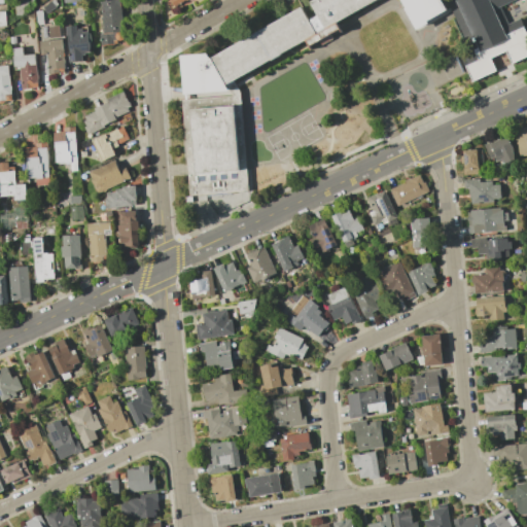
[(42,6),(50,0),(55,7),(46,12),(42,6)]
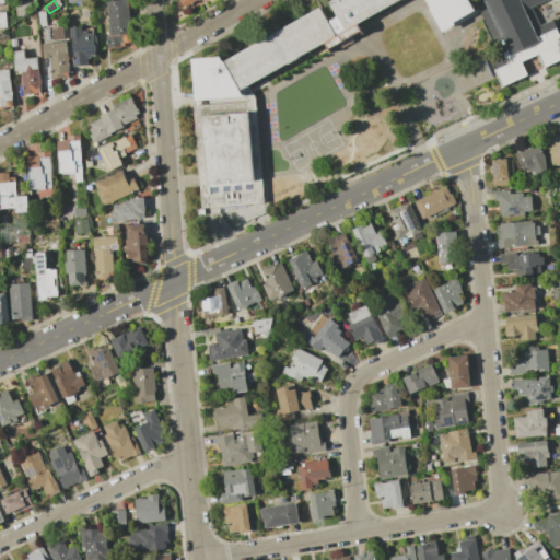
[(126,0),(130,34),(129,34),(130,36),(131,38),(130,41),(128,43),(128,46),(119,46),(119,47),(107,48),(106,36),(109,36),(106,0),(126,0)]
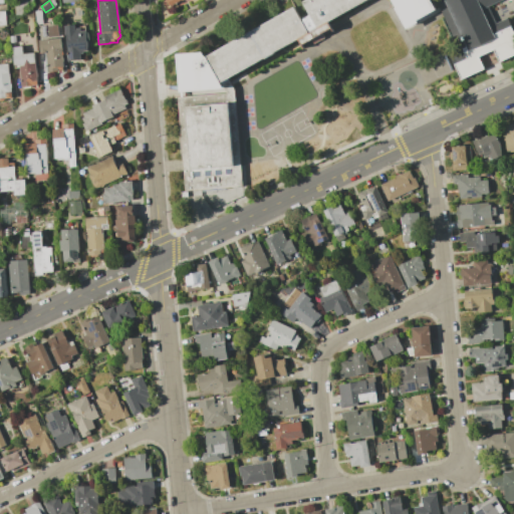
[(235,92),(243,187),(186,192),(178,97),(228,93),(221,82),(220,83),(223,89),(180,92),(177,54),(202,52),(205,58),(294,8),(301,20),(311,15),(307,9),(303,2),(306,0),(430,0),(436,10),(417,21),(419,24),(407,30),(395,10),(396,9),(391,0),(367,0),(328,22),(331,29),(301,46),(297,39),(228,78),(234,89),(235,92)]
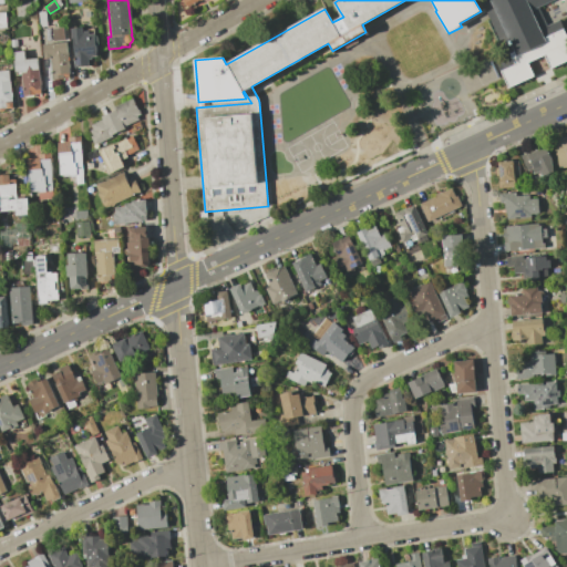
[(481,0),(501,43),(511,39),(516,52),(511,55),(515,64),(502,71),(509,88),(535,75),(528,62),(536,59),(545,54),(552,69),(566,61),(566,35),(564,30),(546,38),(533,10),(555,0),(481,0)]
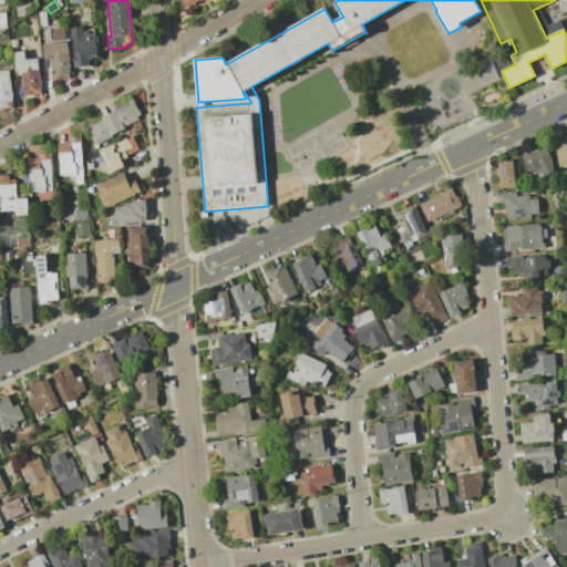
[(44,11),(45,26),(39,27),(37,12),(44,11)]
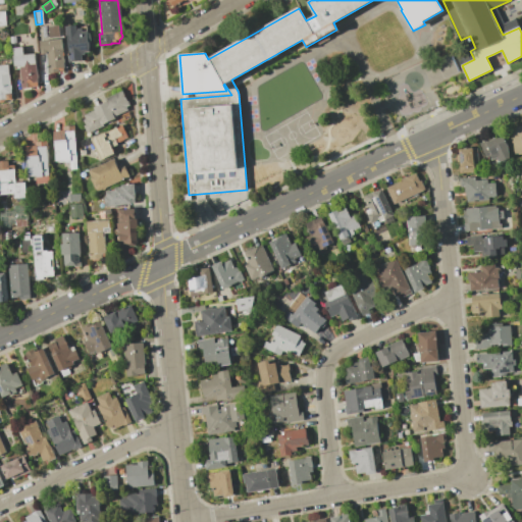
[(74,24),(75,29),(80,29),(80,32),(86,31),(86,34),(89,33),(89,41),(87,42),(88,51),(84,52),(84,54),(80,54),(81,60),(67,61),(66,53),(67,53),(64,25),(74,24)]
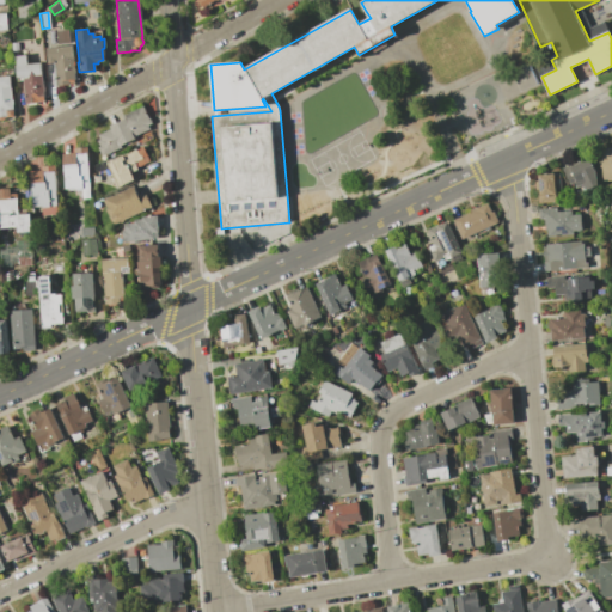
[(67,30),(68,43),(56,44),(55,31),(67,30)]
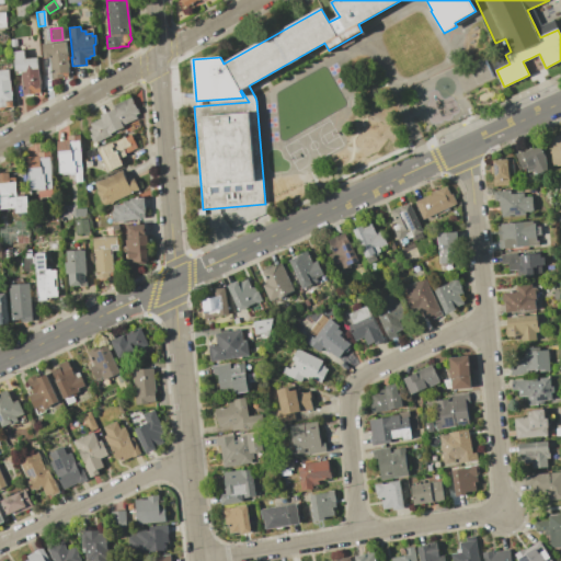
[(65,42),(68,77),(61,77),(61,78),(52,79),(49,57),(43,58),(42,44),(65,42)]
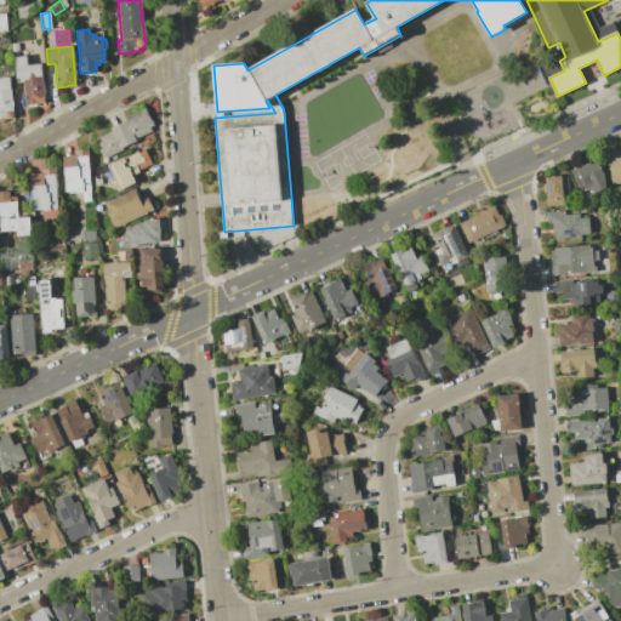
[(15,67),(15,57),(26,56),(27,66),(40,64),(44,103),(38,103),(38,104),(35,104),(36,107),(27,107),(27,106),(24,106),(22,81),(16,83),(15,67)]
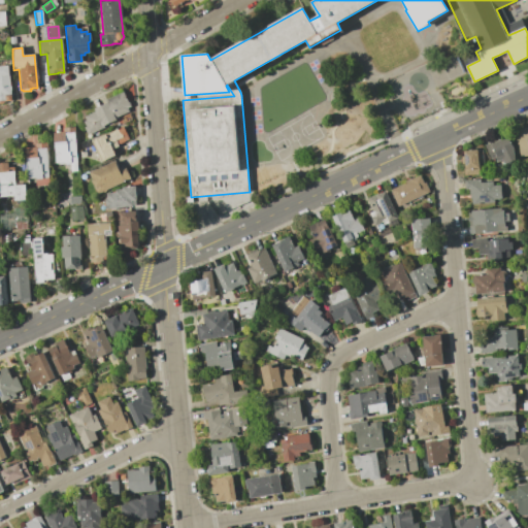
[(0,65),(7,65),(11,100),(5,101),(5,99),(0,99),(0,65)]
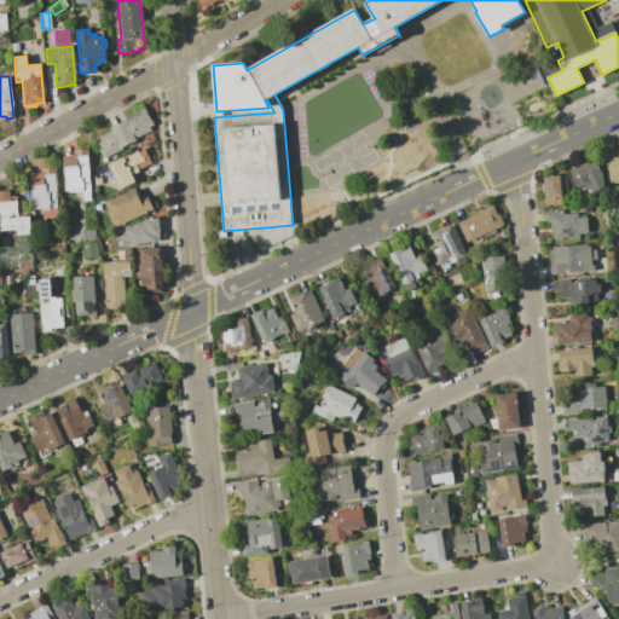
[(100,157),(98,149),(100,148),(98,142),(100,140),(98,136),(110,131),(109,127),(125,120),(123,116),(144,108),(149,120),(150,119),(152,125),(149,126),(150,129),(133,138),(134,142),(120,148),(121,150),(102,158),(100,157)]
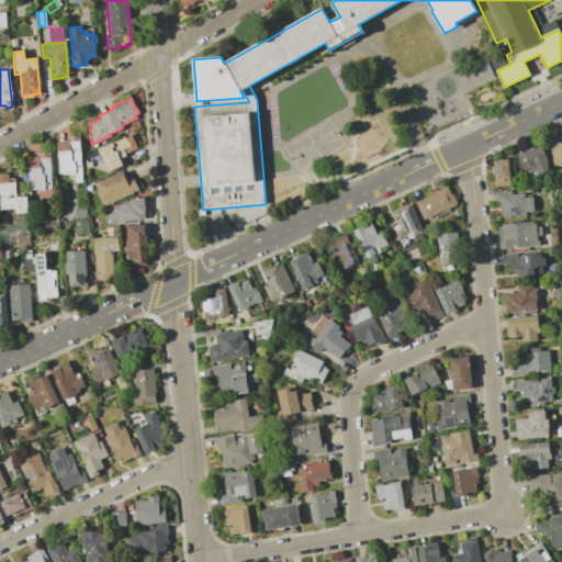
[(67,141),(67,136),(79,135),(80,142),(79,142),(82,182),(75,182),(75,173),(68,175),(68,172),(59,173),(57,142),(67,141)]
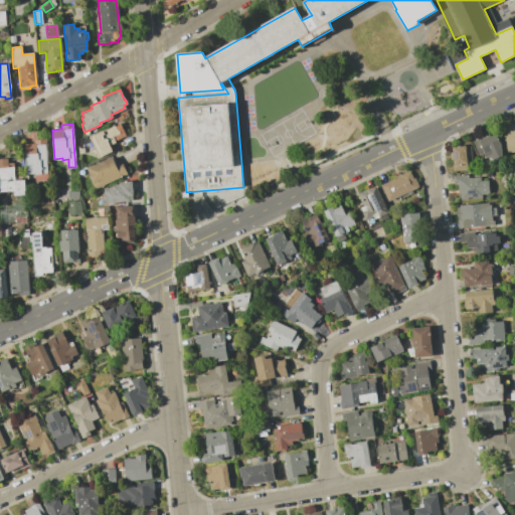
[(90,138),(121,124),(126,135),(127,136),(123,138),(116,142),(117,144),(114,145),(116,151),(100,158),(90,138)]
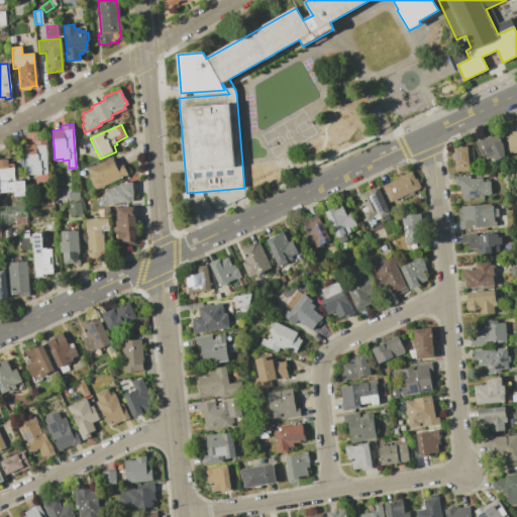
[(516,124),(516,151),(508,152),(506,126),(516,124)]
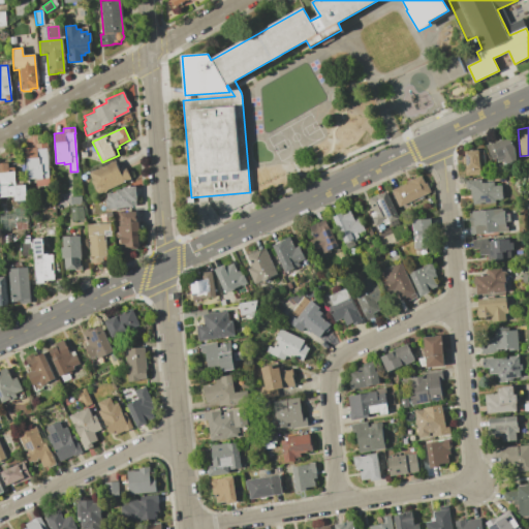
[(492,143),(492,144),(498,142),(497,139),(501,137),(502,139),(508,136),(515,150),(516,161),(506,165),(503,160),(498,162),(496,158),(492,160),(486,146),(492,143)]
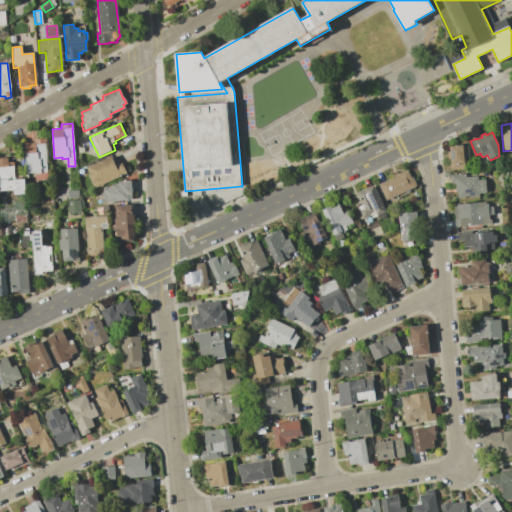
[(34,143),(34,139),(45,138),(46,144),(45,144),(47,179),(35,180),(34,173),(26,173),(24,144),(34,143)]
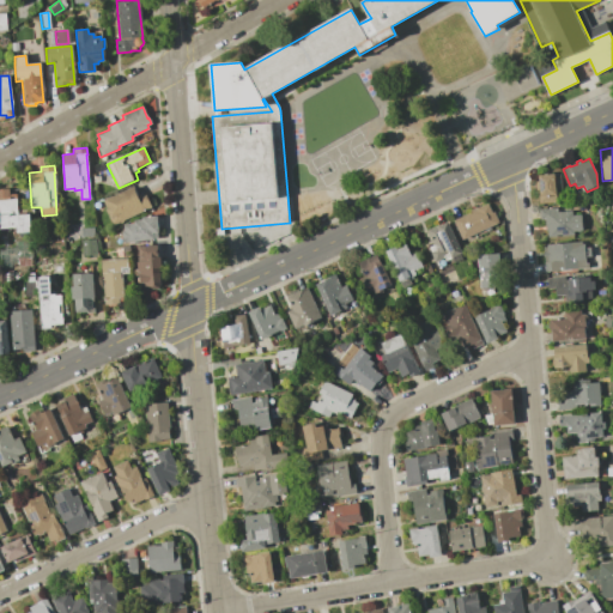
[(539,181),(538,174),(554,173),(556,201),(539,202),(538,195),(540,195),(539,188),(536,188),(535,181),(539,181)]
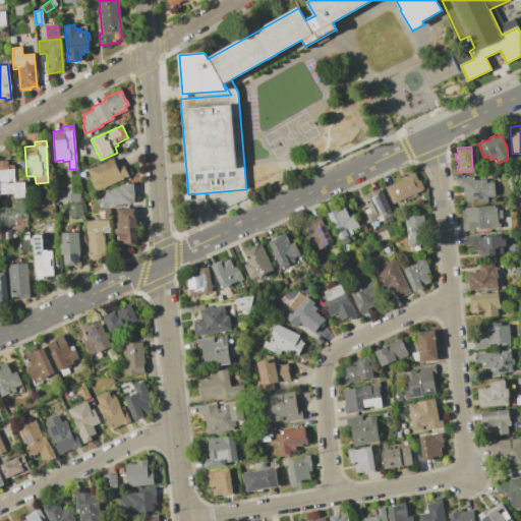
[(88,170),(91,177),(89,178),(96,191),(128,176),(122,163),(116,166),(113,158),(88,170)]
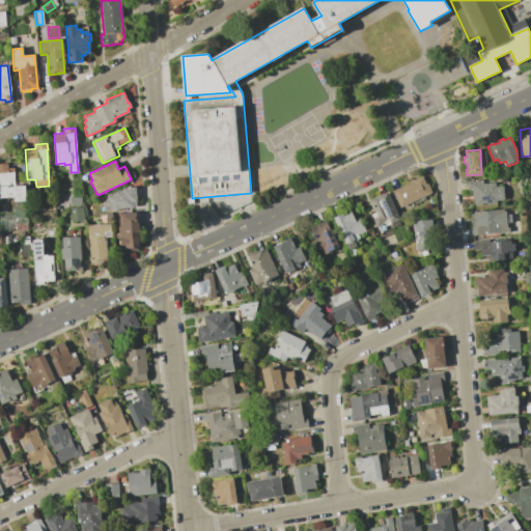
[(0,164),(7,164),(7,168),(14,168),(15,187),(25,186),(26,201),(14,202),(14,197),(0,197),(0,164)]
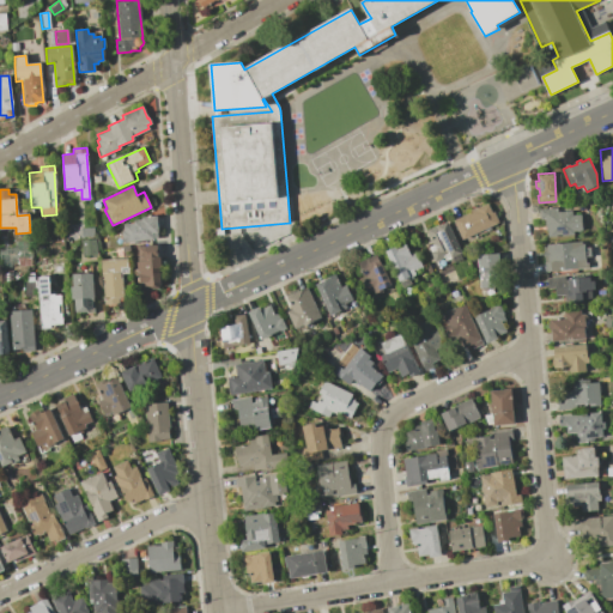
[(471,212),(469,211),(487,202),(492,212),(493,212),(499,223),(462,240),(454,220),(471,212)]
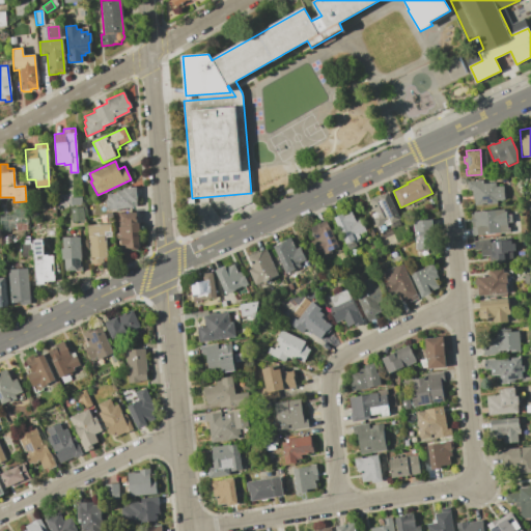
[(482,179),(482,182),(487,180),(488,184),(495,183),(495,187),(502,186),(504,200),(497,200),(497,203),(475,205),(474,199),(472,199),(471,190),(467,190),(466,182),(482,179)]
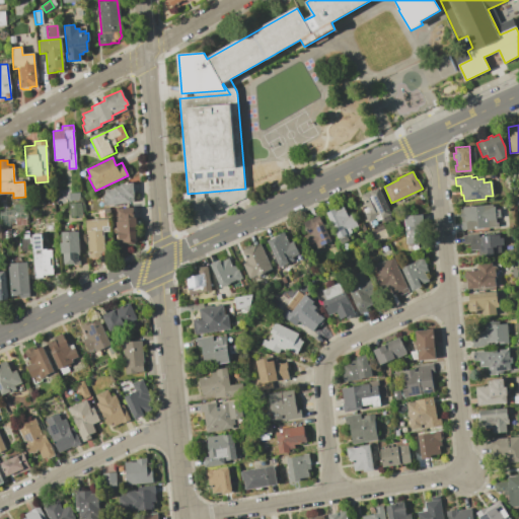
[(103,196),(104,204),(134,203),(134,197),(135,197),(135,194),(134,194),(133,187),(132,182),(126,182),(126,183),(120,183),(120,186),(114,186),(114,189),(105,190),(105,195),(103,196)]
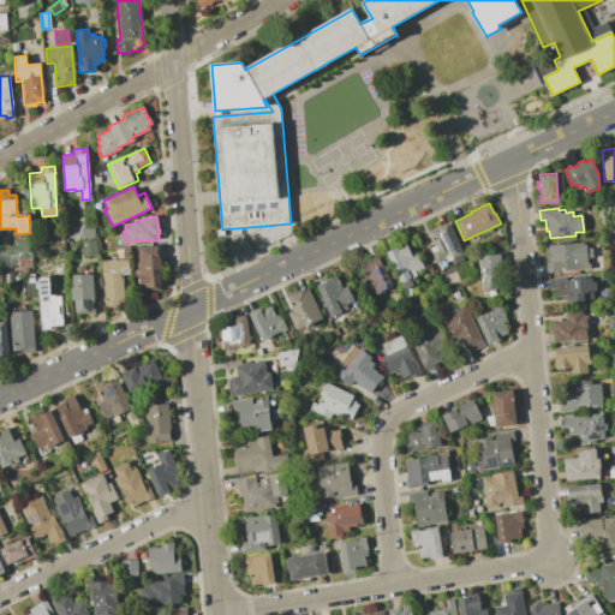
[(449,222),(464,254),(447,261),(446,258),(436,262),(430,249),(435,246),(428,231),(449,222)]
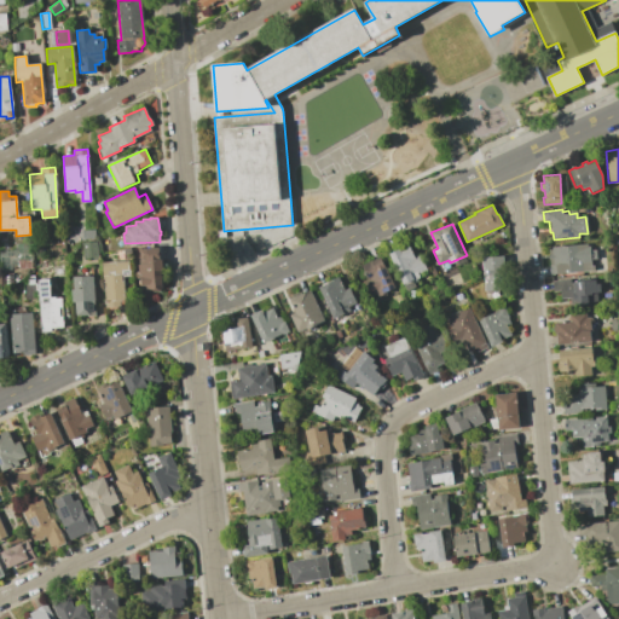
[(82,229),(96,229),(96,237),(84,238),(82,229)]
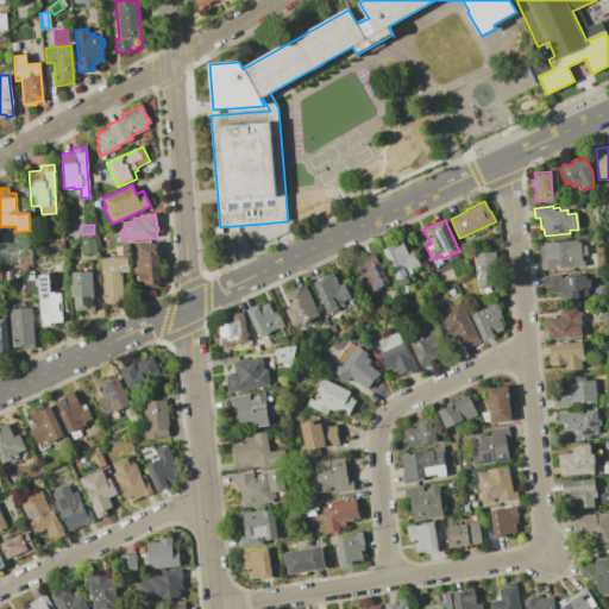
[(391,246),(390,242),(401,237),(407,252),(413,250),(420,267),(412,270),(413,274),(396,281),(383,250),(391,246)]
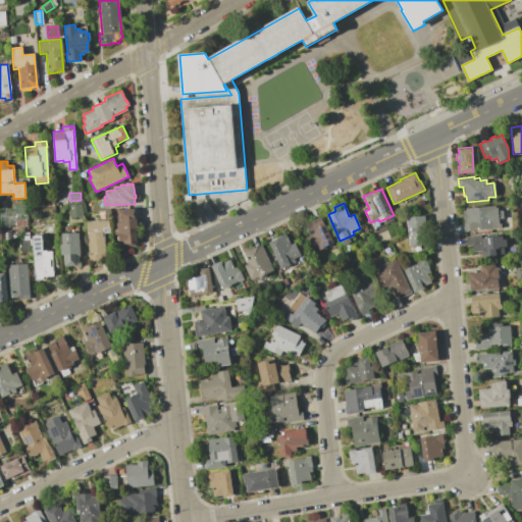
[(82,204),(83,217),(70,218),(69,205),(82,204)]
